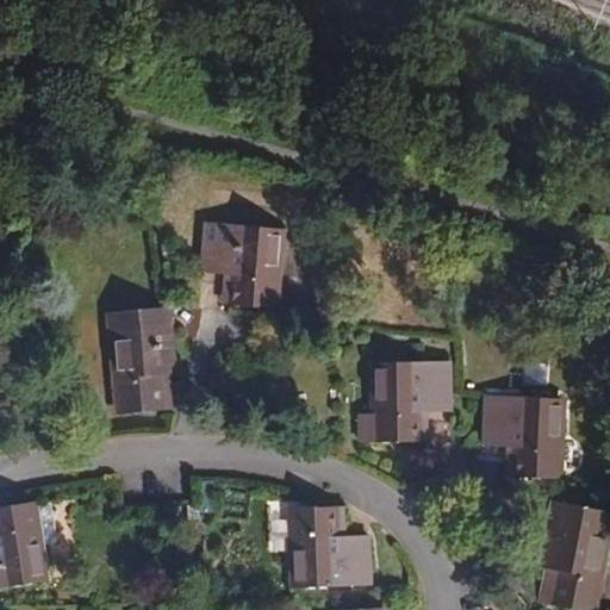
[(234,275),(231,305),(275,307),(281,229),(206,223),(203,273),(225,274),(234,275)]
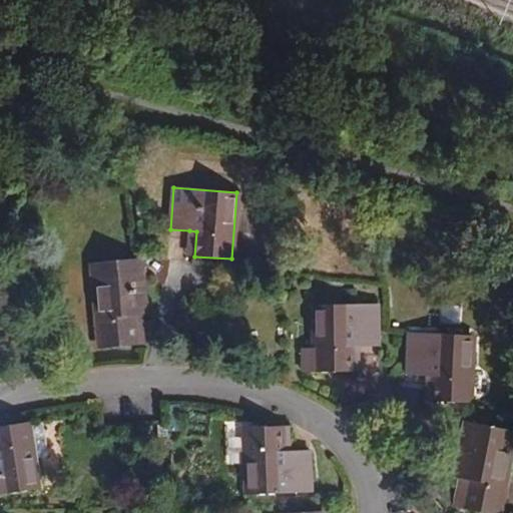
[(139,220),(150,218),(147,203),(136,205),(139,220)]
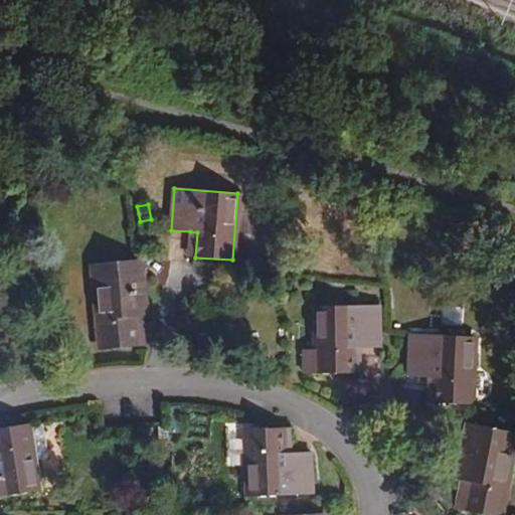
[(188,256),(195,258),(197,232),(190,231),(188,256)]
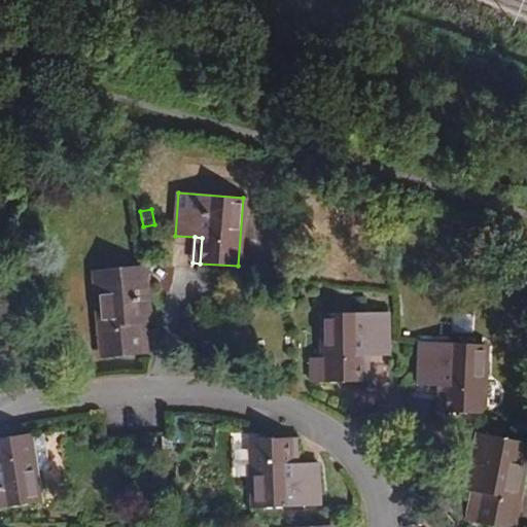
[(149,354),(146,324),(151,323),(146,267),(96,271),(104,358),(142,355),(149,354)]
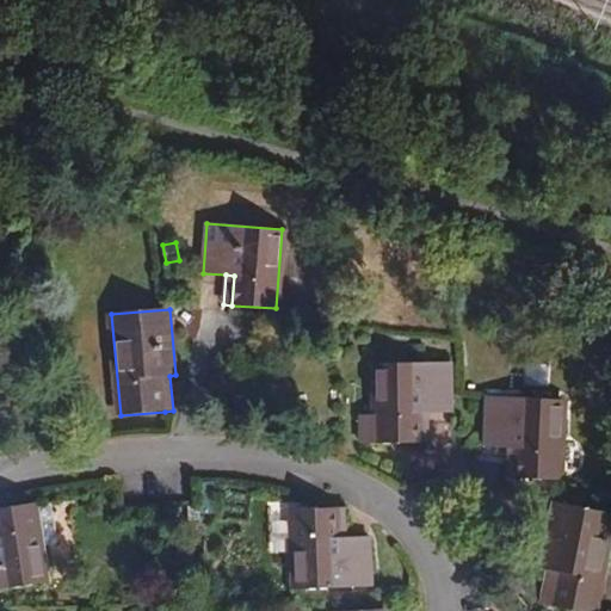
[(423,443),(423,419),(451,419),(452,411),(451,365),(372,366),(372,415),(359,415),(359,444),(423,443)]
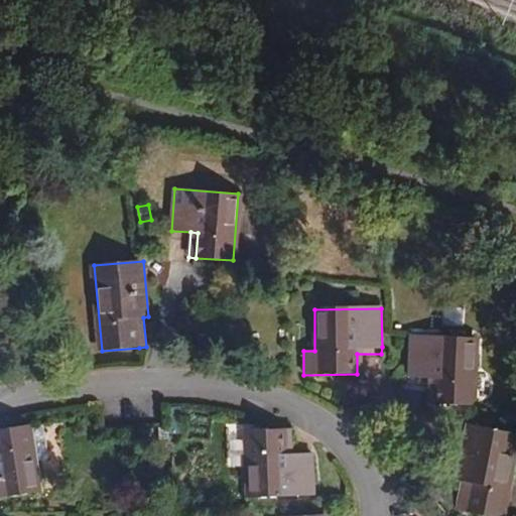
[(409,378),(429,378),(428,403),(435,404),(473,405),(476,339),(411,336),(409,378)]
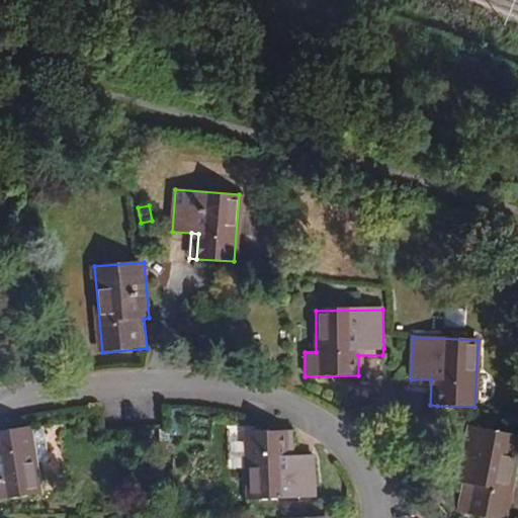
[(458,483),(452,513),(466,516),(484,517),(502,517),(517,440),(517,435),(469,426),(458,483)]
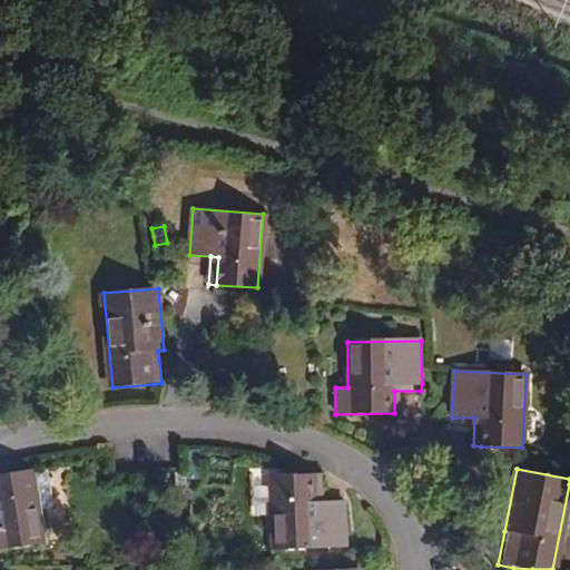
[(0,549),(42,543),(37,509),(31,470),(0,474),(0,549)]
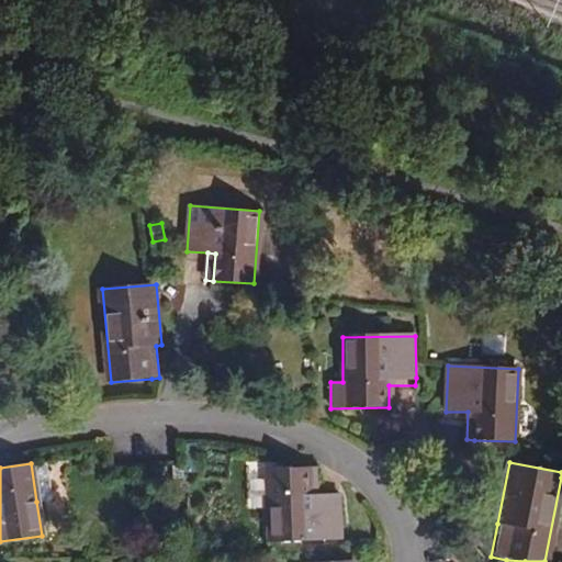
[(47,463),(32,464),(36,502),(53,499),(47,463)]
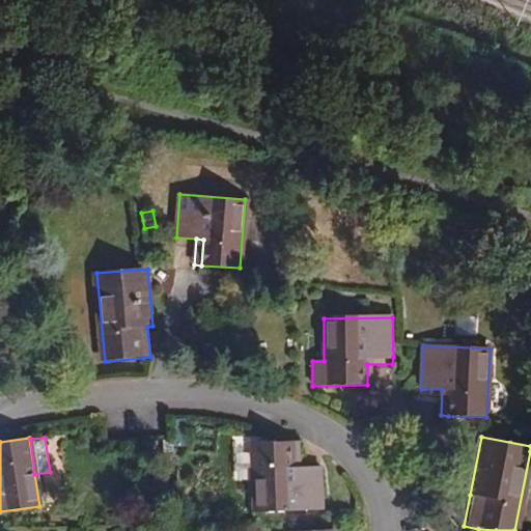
[(322,466),(302,467),(301,441),(294,441),(255,443),(257,511),(324,509),(322,466)]
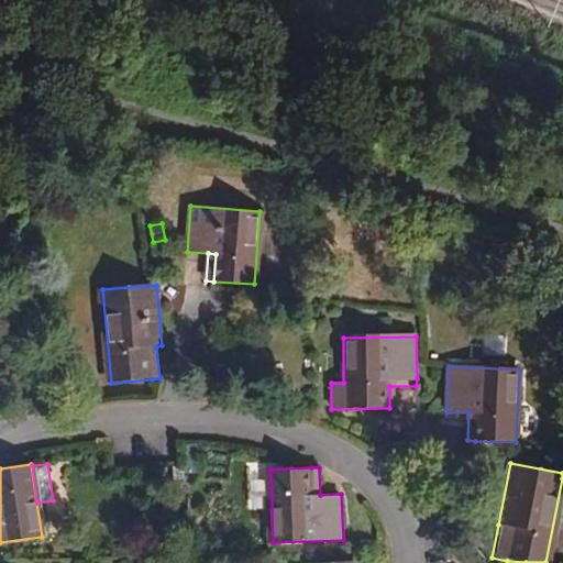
[(151,484),(153,474),(139,471),(135,482),(151,484)]
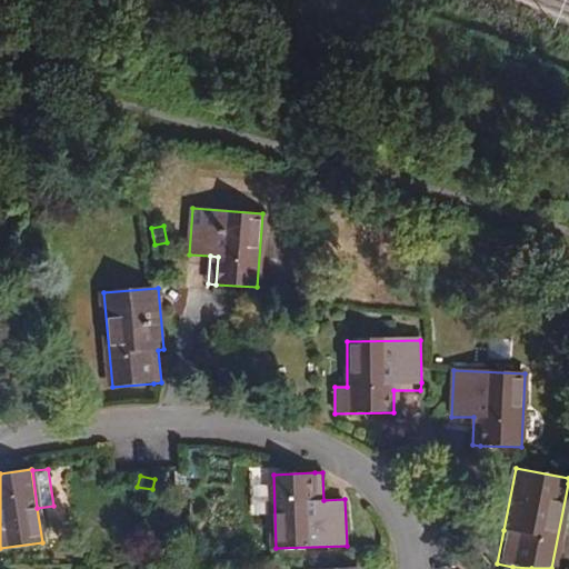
[(165,543),(177,543),(177,530),(165,530),(165,543)]
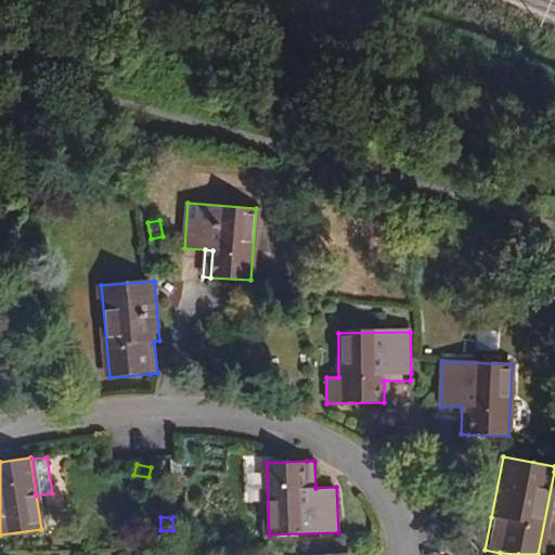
All buildings are outlined.
